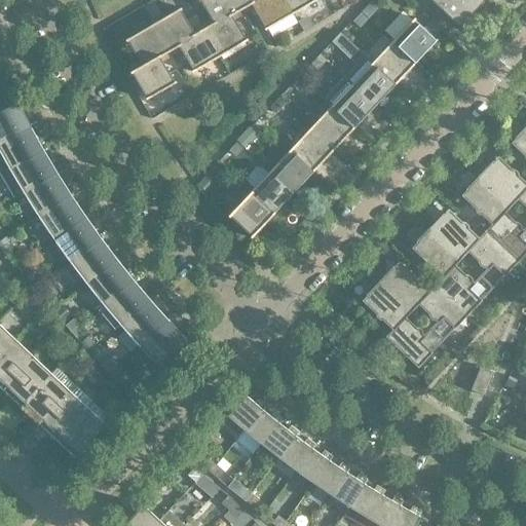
[(240,9),(235,0),(199,0),(210,17),(200,23),(203,28),(213,23),(213,24),(230,13),(231,14),(240,9)]
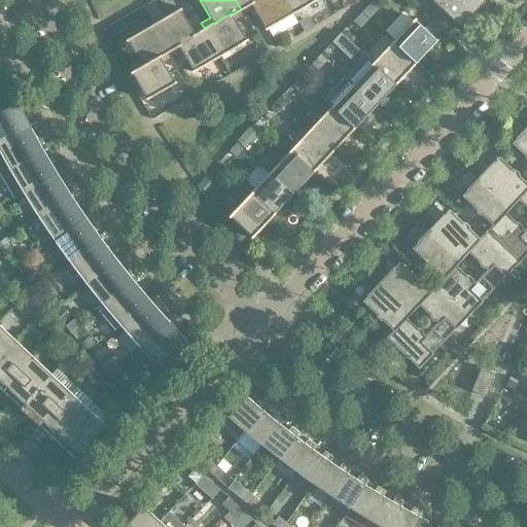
[(236,0),(241,9),(251,3),(250,2),(253,0),(236,0)]
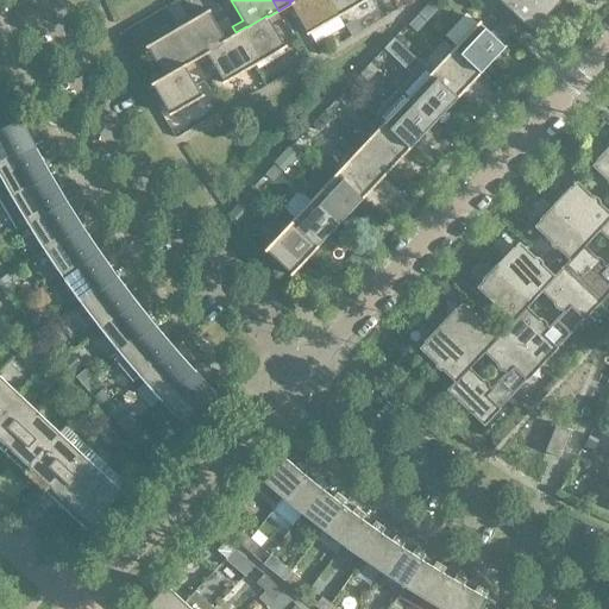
[(338,16),(328,0),(293,0),(289,2),(290,4),(278,11),(282,17),(293,10),(306,32),(305,32),(306,35),(338,16)]
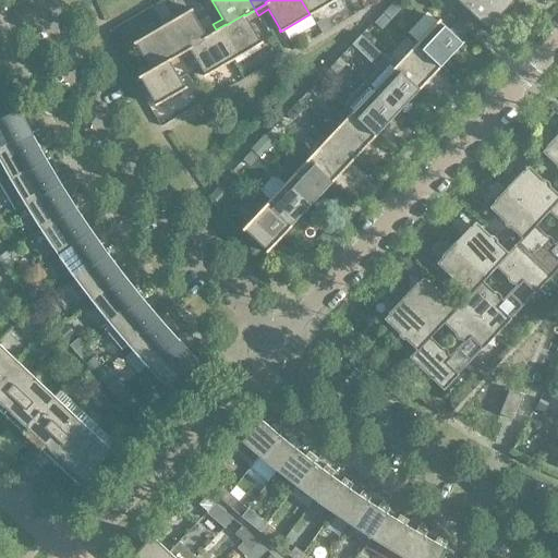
[(301,0),(310,14),(334,0),(301,0)]
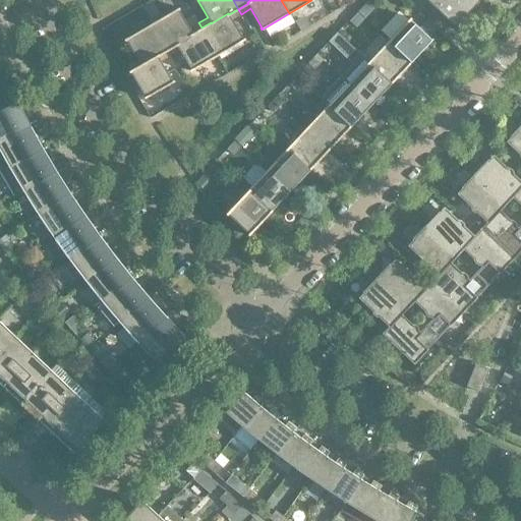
[(468,11),(455,0),(425,0),(454,26),(468,11)]
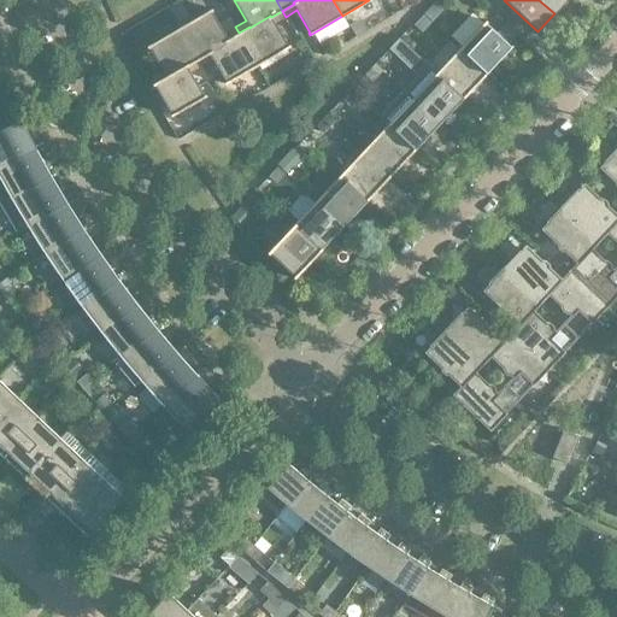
[(566,0),(539,0),(554,13),(566,0)]
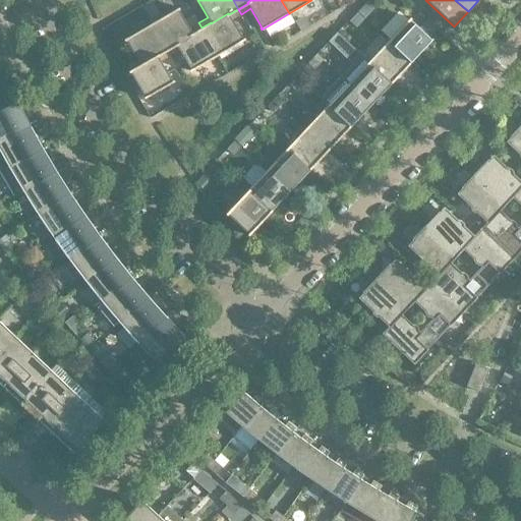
[(372,7),(366,1),(358,10),(363,16),(372,7)]
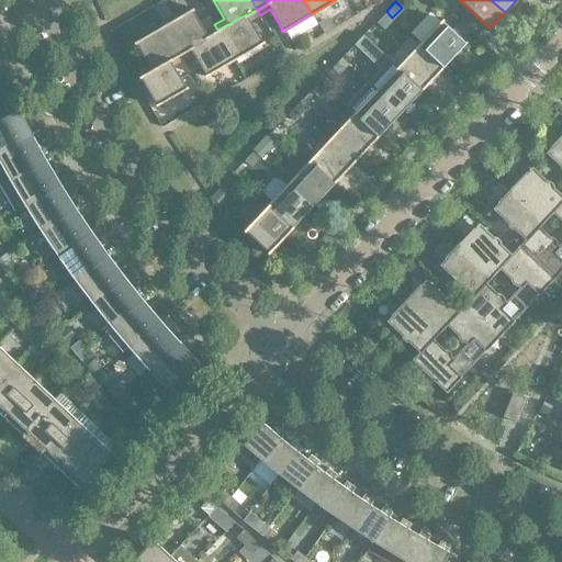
[(192,8),(163,25),(180,55),(190,48),(189,47),(208,37),(206,35),(217,30),(214,24),(203,30),(192,10),(193,9),(192,8)]
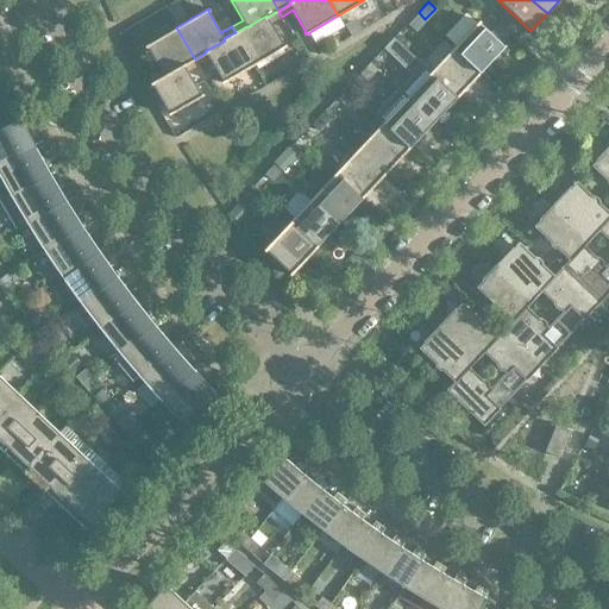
[(282,17),(278,11),(268,17),(267,16),(246,27),(246,26),(236,32),(253,64),(286,45),(284,44),(283,45),(271,23),(282,17)]
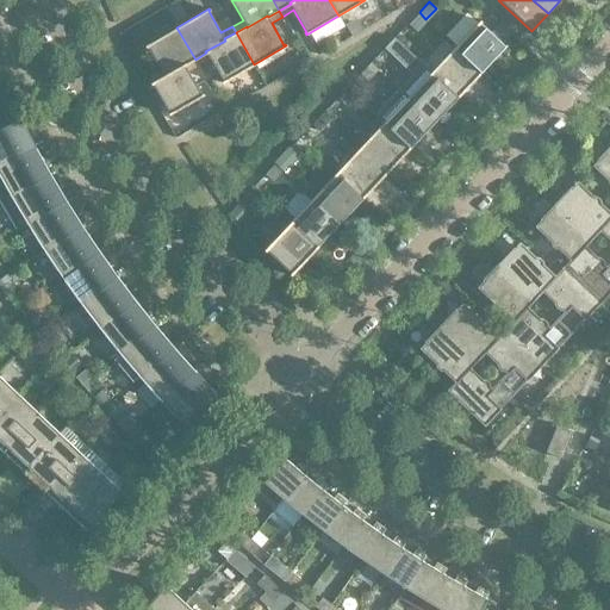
[(425,22),(417,14),(409,24),(416,31),(425,22)]
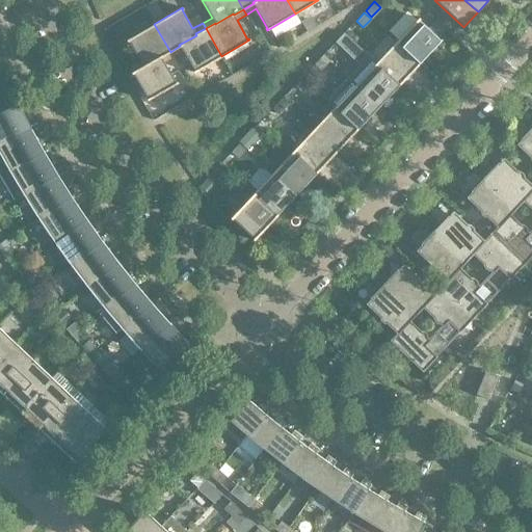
[(433,17),(425,26),(435,35),(444,26),(433,17)]
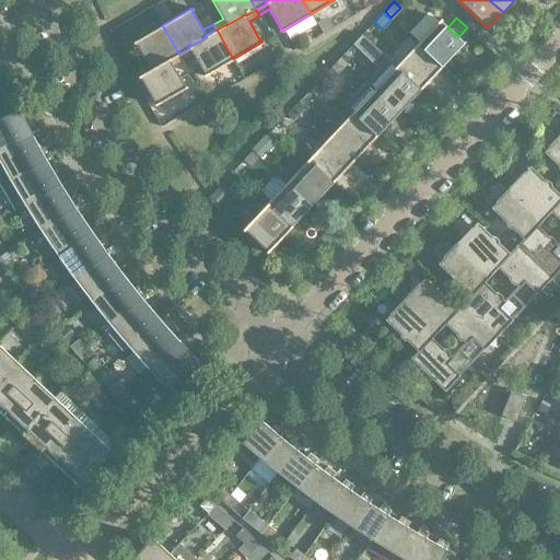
[(440,19),(417,43),(441,67),(465,42),(464,41),(463,42),(458,37),(447,27),(441,21),(441,20),(440,19)]
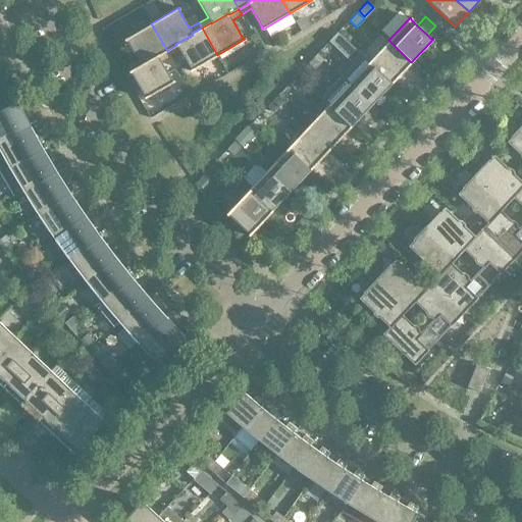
[(167,51),(151,23),(123,39),(124,41),(125,40),(137,59),(126,64),(129,69),(140,64),(140,65),(157,55),(158,56),(167,51)]
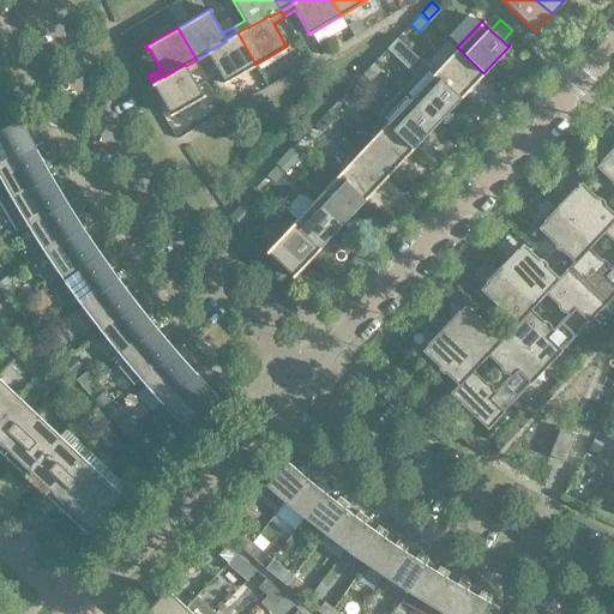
[(256,65),(238,32),(226,38),(227,41),(206,52),(208,53),(197,60),(200,66),(211,59),(223,82),(222,82),(223,84),(256,65)]
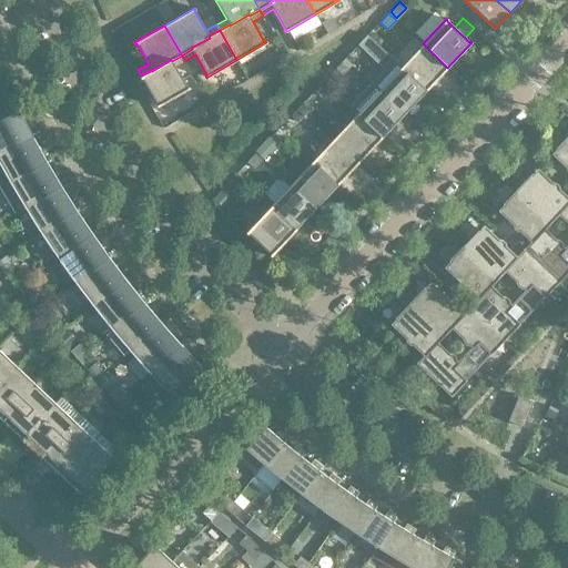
[(404,114),(426,91),(401,67),(366,34),(357,44),(383,69),(371,82),(372,84),(404,114)]
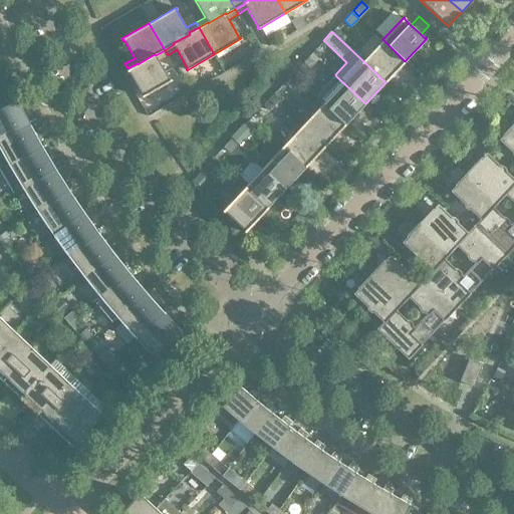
[(405,61),(382,39),(362,60),(386,82),(405,61)]
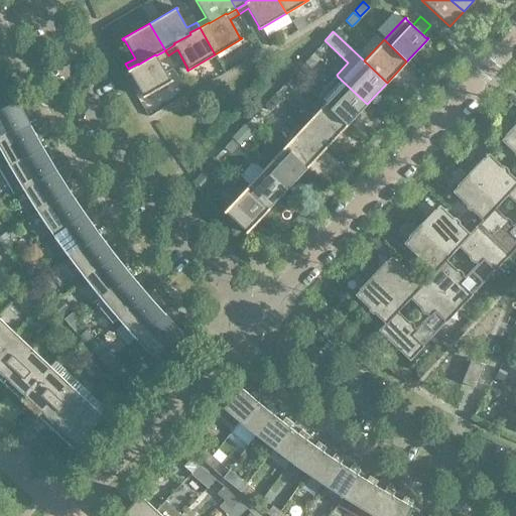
[(168,55),(165,50),(156,55),(155,54),(138,65),(138,63),(128,69),(126,70),(127,72),(128,71),(142,95),(141,96),(142,97),(171,80),(170,79),(169,79),(158,60),(168,55)]
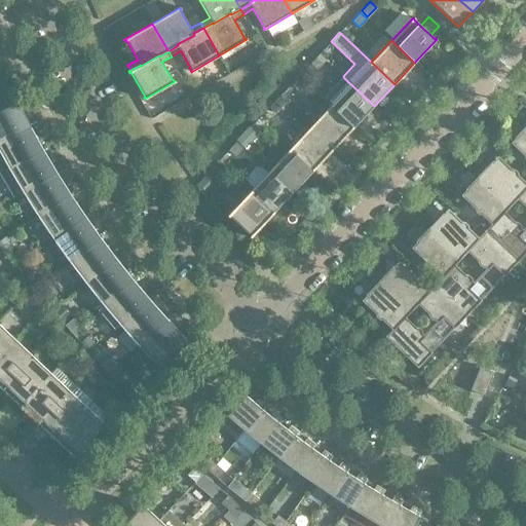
[(326,60),(320,53),(310,64),(316,70),(326,60)]
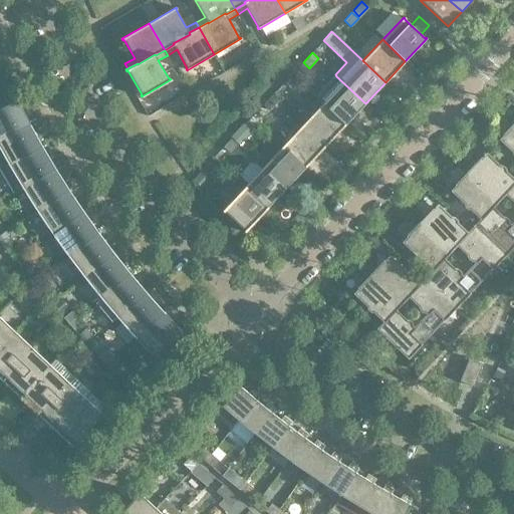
[(291,75),(284,82),(289,87),(296,80),(291,75)]
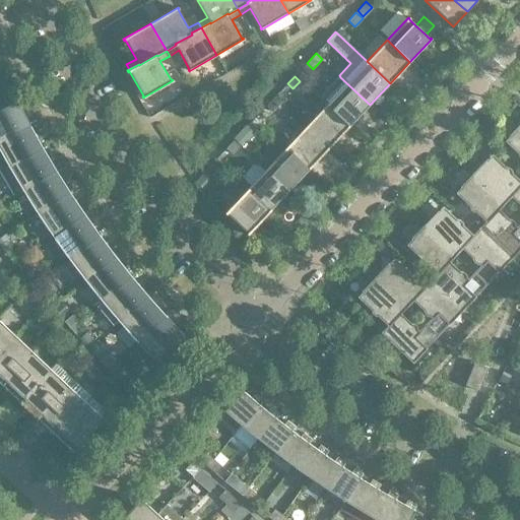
[(370,105),(340,77),(320,99),(326,104),(349,126),(370,105)]
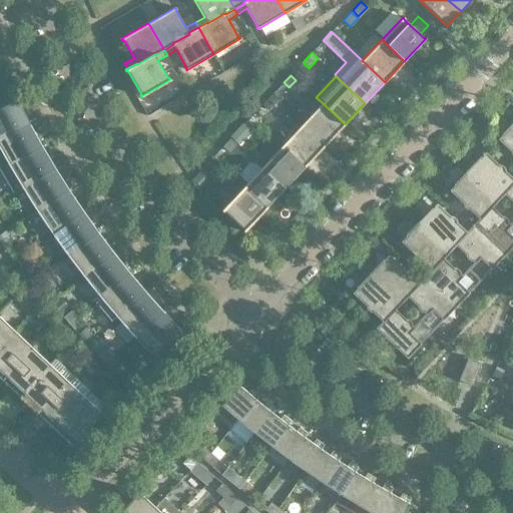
[(195,77),(184,84),(188,91),(199,85),(195,77)]
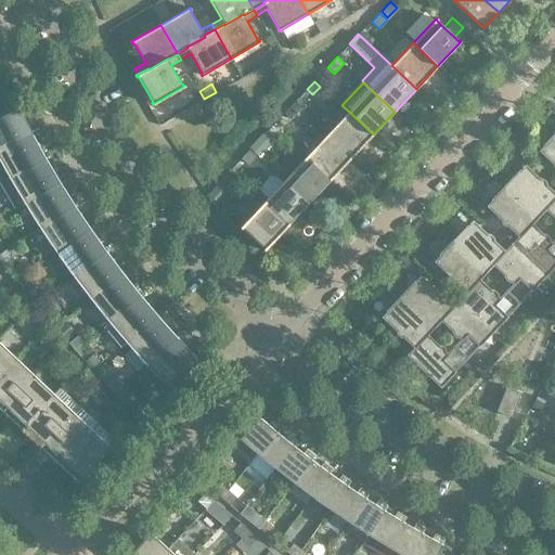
[(10,101),(0,102),(0,116),(14,110),(10,101)]
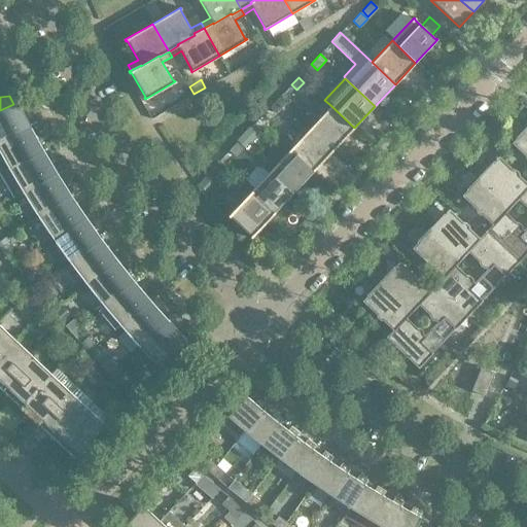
[(285,104),(279,98),(270,107),(276,113),(285,104)]
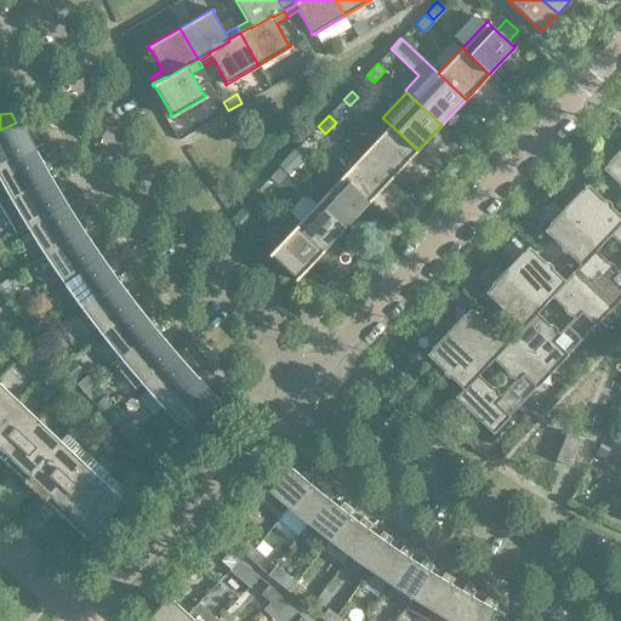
[(0,167),(35,149),(20,120),(16,123),(0,130),(0,167)]
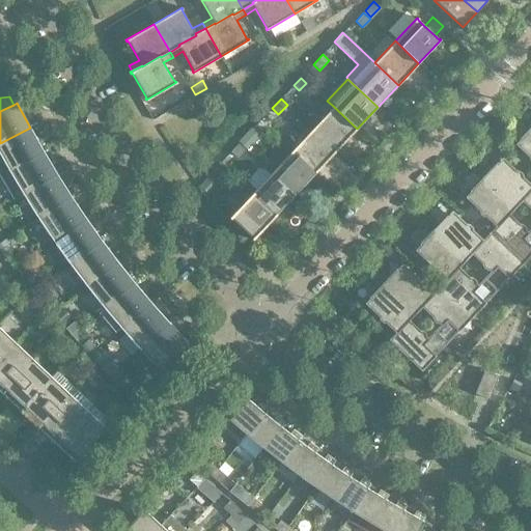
[(357,129),(333,106),(312,129),(336,150),(357,129)]
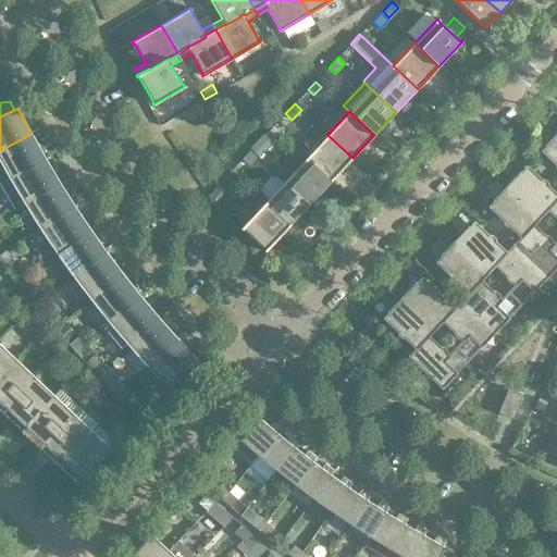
[(280,133),(273,126),(263,136),(271,143),(280,133)]
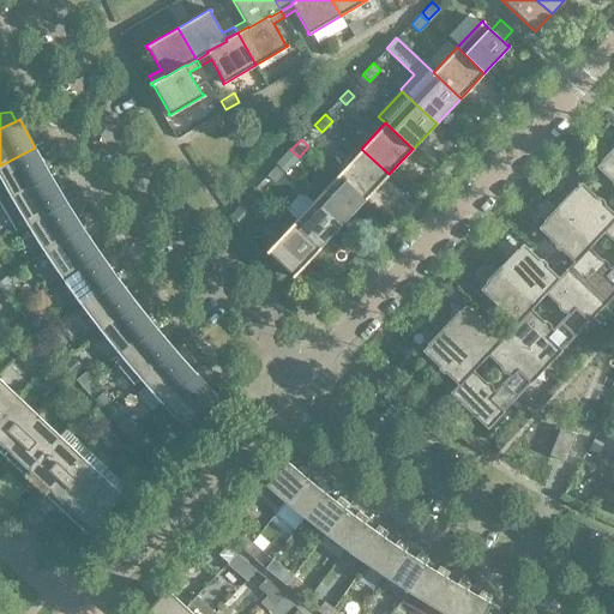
[(613,140),(613,142),(613,149),(605,160),(609,163),(602,172),(611,179),(612,178),(613,179),(612,180),(612,181),(612,182),(612,184),(613,185),(613,186),(613,140)]
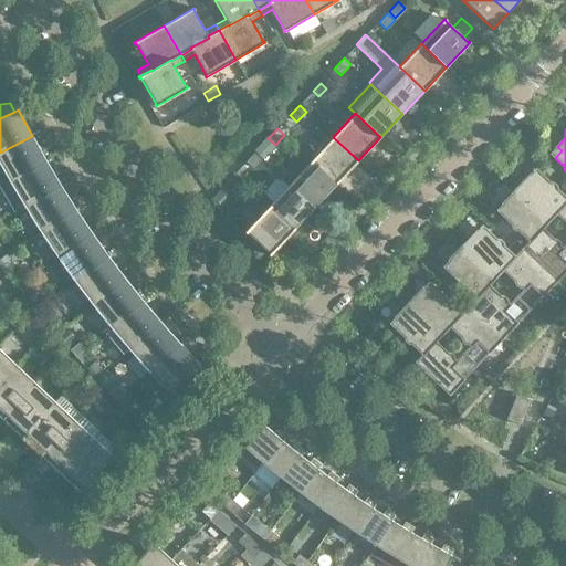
[(45,160),(32,136),(0,153),(0,187),(48,160),(46,159),(45,160)]
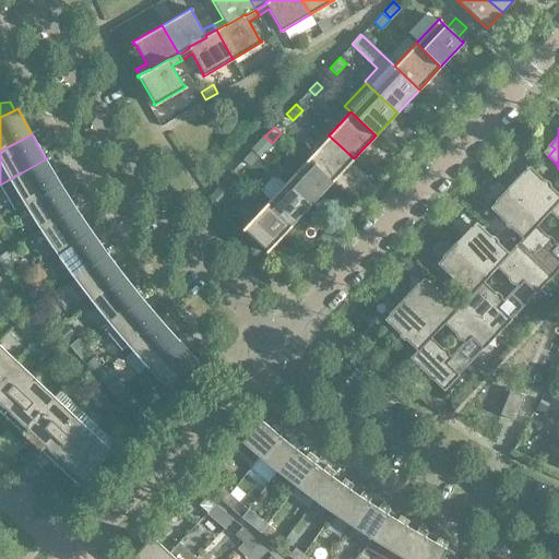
[(354,158),(329,135),(308,158),(332,181),(354,158)]
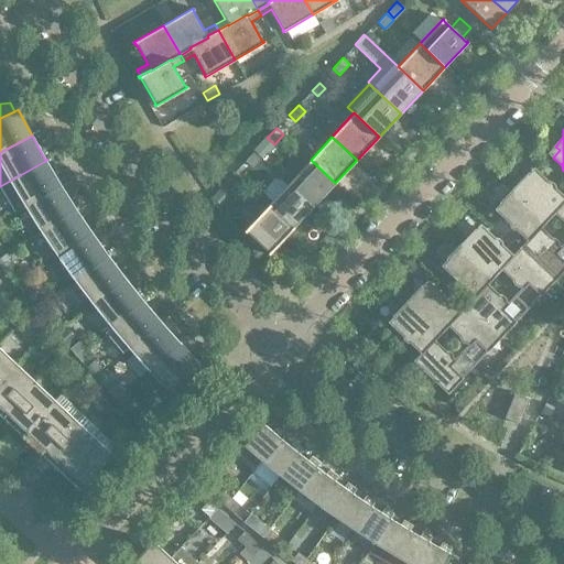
[(267,138),(255,151),(262,158),(274,144),(267,138)]
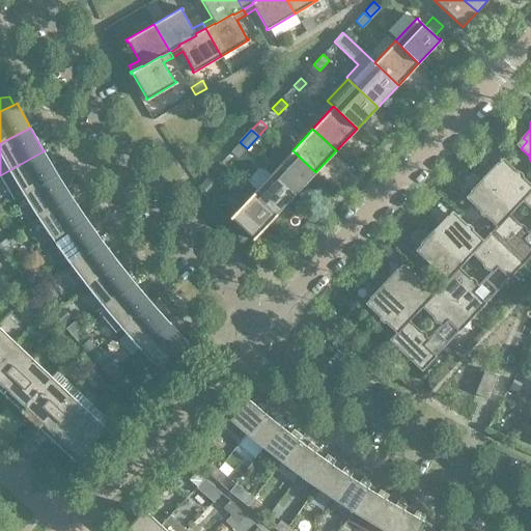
[(247,148),(240,142),(230,151),(238,158),(247,148)]
